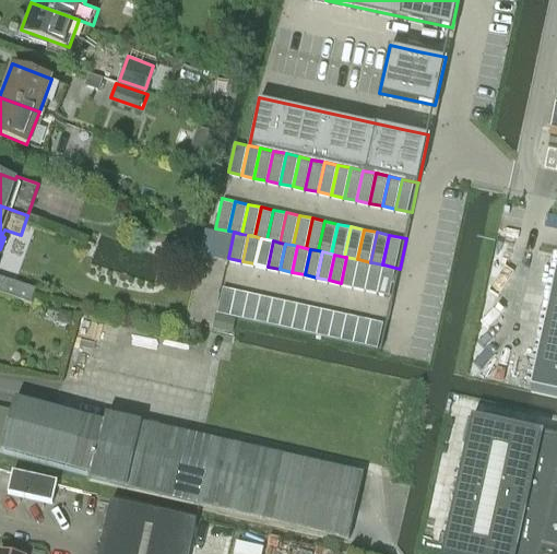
[(346,257),(341,283),(353,285),(358,259),(357,259),(346,257)]
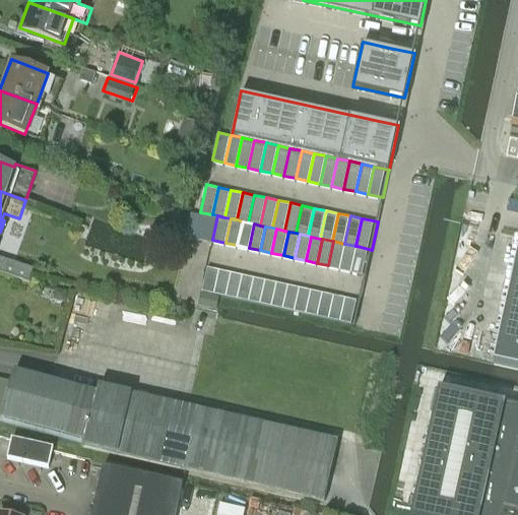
[(333,241),(328,265),(340,268),(345,244),(344,244),(333,241)]
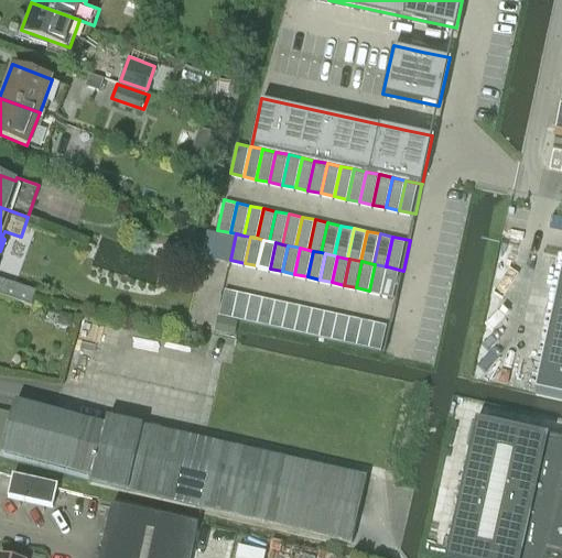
[(375,264),(369,291),(381,293),(387,266),(386,266),(375,264)]
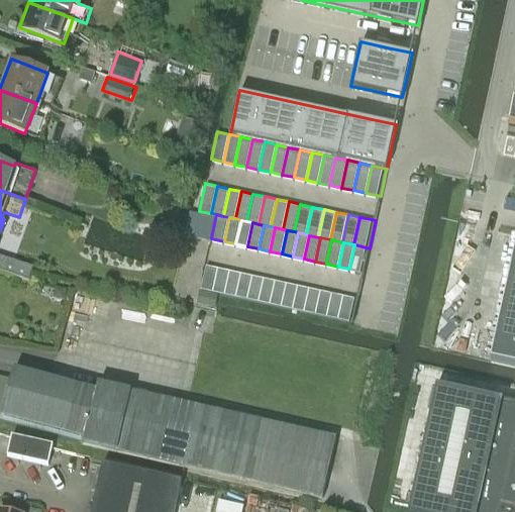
[(354,244),(349,269),(364,272),(370,248),(354,244)]
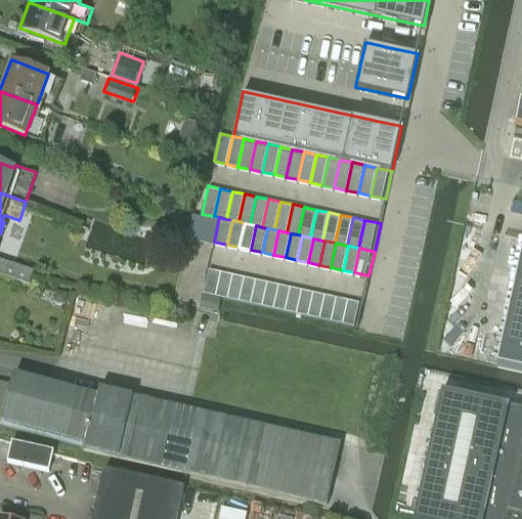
[(521,255),(513,298),(498,362),(521,368),(521,255)]
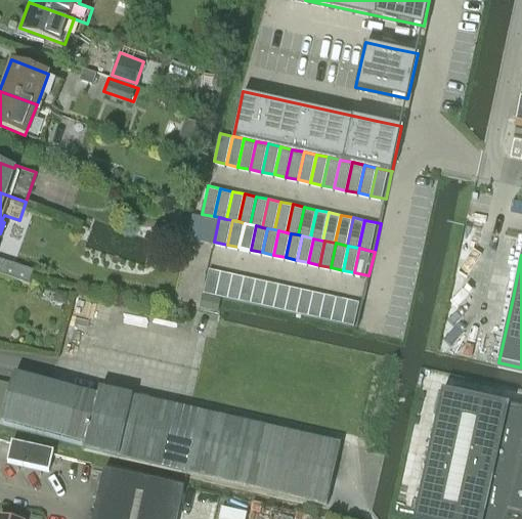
[(0,272),(30,284),(35,269),(0,256),(0,272)]
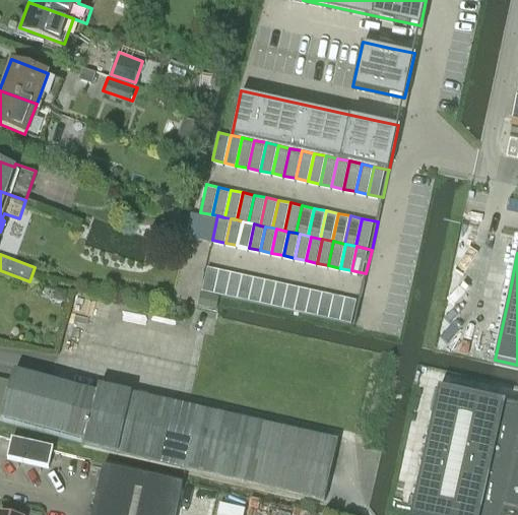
[(207,264),(202,288),(214,292),(220,267),(207,264)]
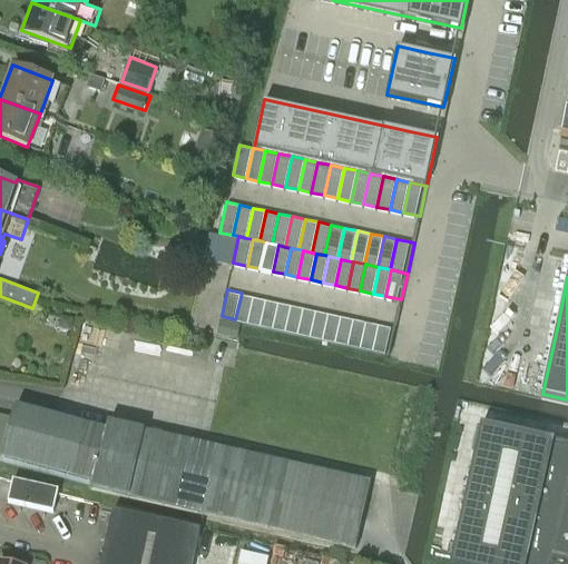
[(242,293),(235,319),(248,322),(254,296),(242,293)]
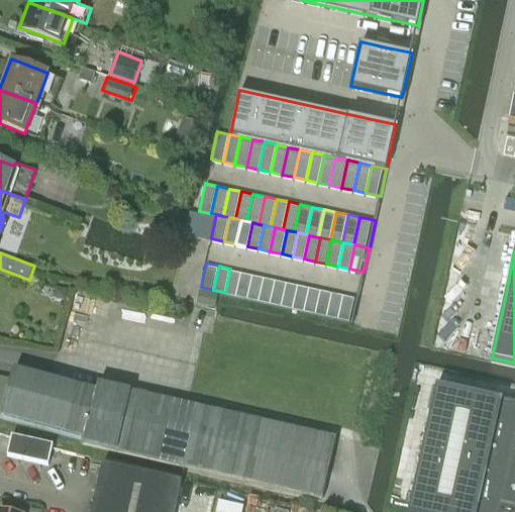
[(230,269),(225,292),(236,295),(241,271),(230,269)]
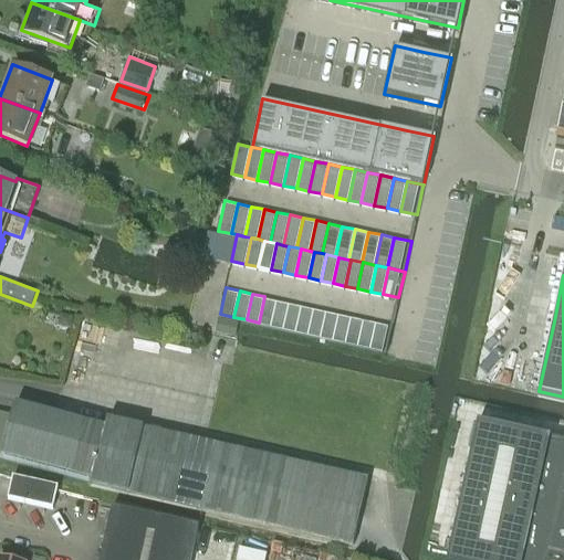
[(264,296),(259,323),(271,325),(278,299),(264,296)]
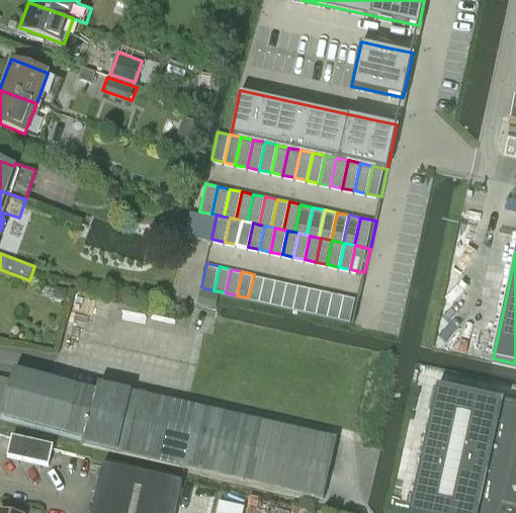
[(254,274),(248,297),(260,301),(265,276),(254,274)]
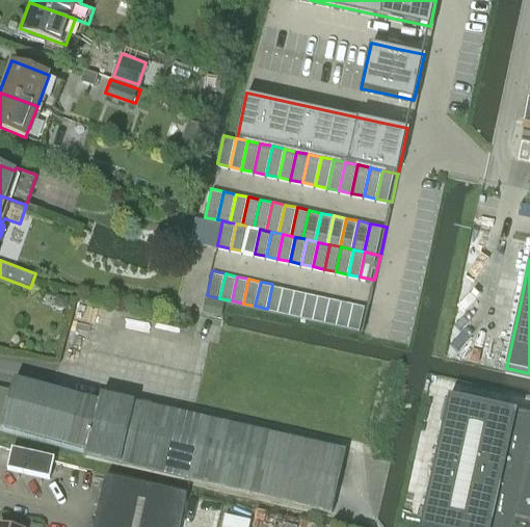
[(272,284),(267,309),(279,311),(284,287),(272,284)]
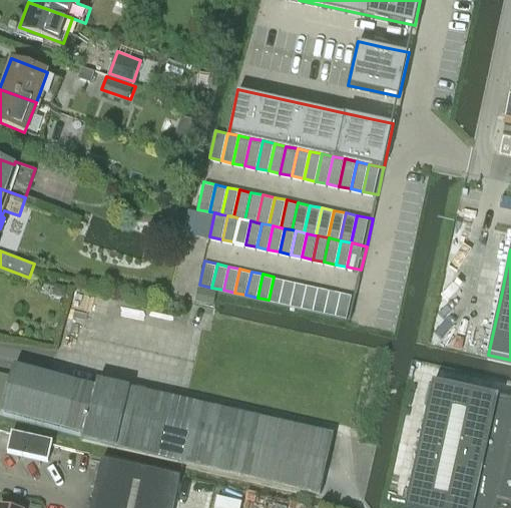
[(274,277),(269,300),(280,303),(285,279),(274,277)]
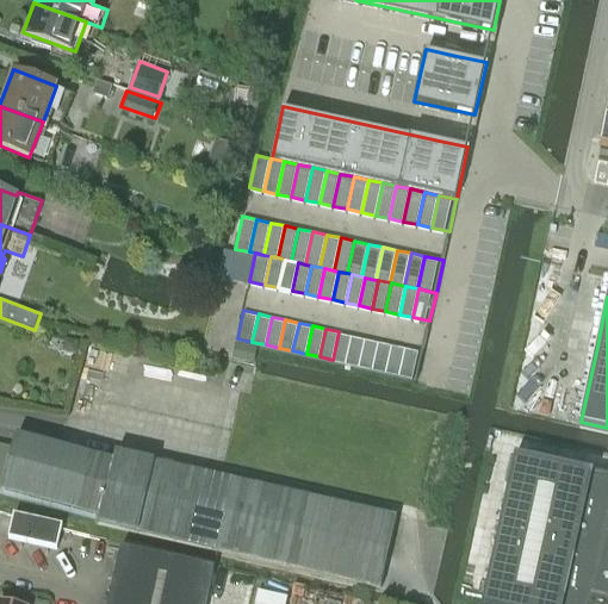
[(339,331),(333,360),(346,362),(352,334),(339,331)]
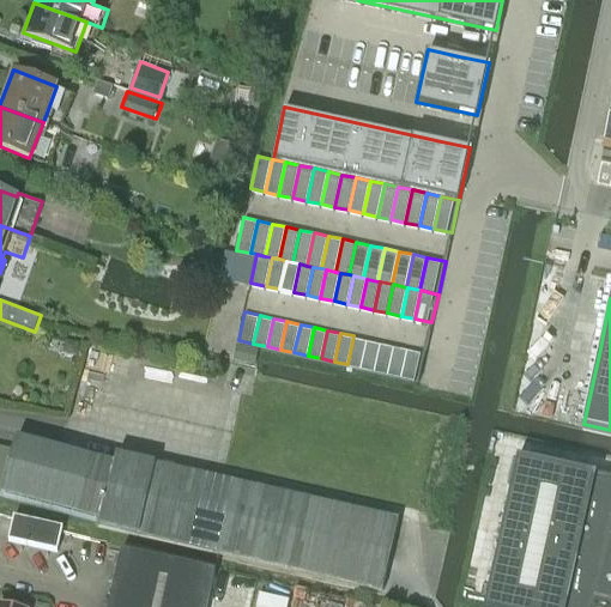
[(354,335),(348,364),(362,368),(368,339),(354,335)]
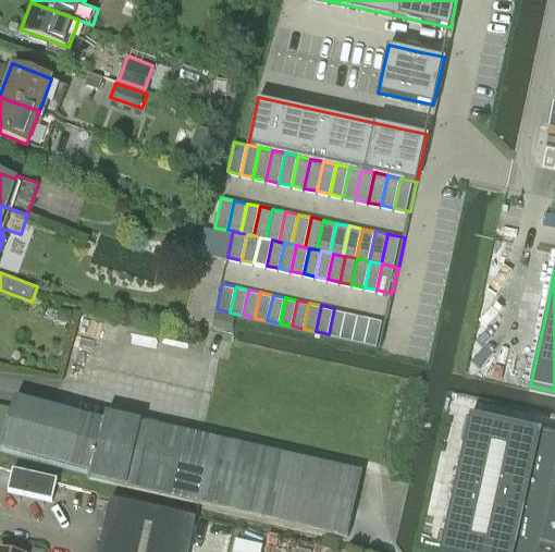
[(334,308),(329,334),(341,336),(346,310),(334,308)]
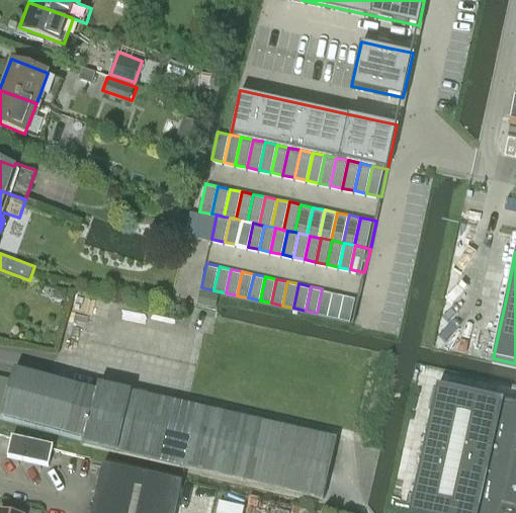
[(322,288),(317,313),(328,316),(333,291),(322,288)]
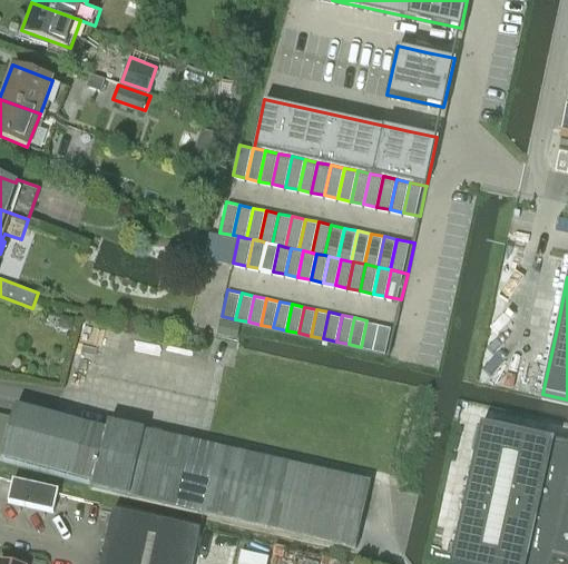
[(366,320),(361,347),(373,349),(379,323),(366,320)]
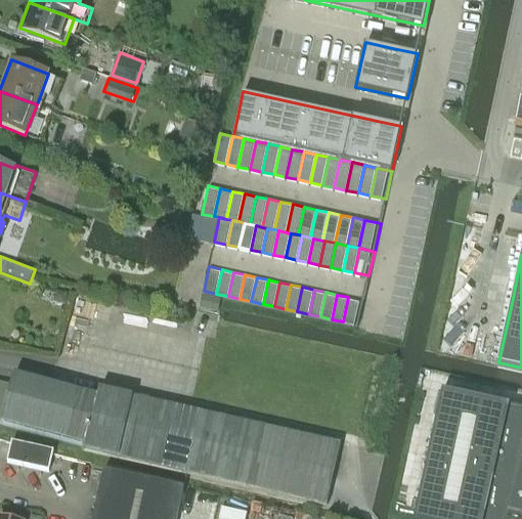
[(348,297),(343,321),(358,325),(363,301),(348,297)]
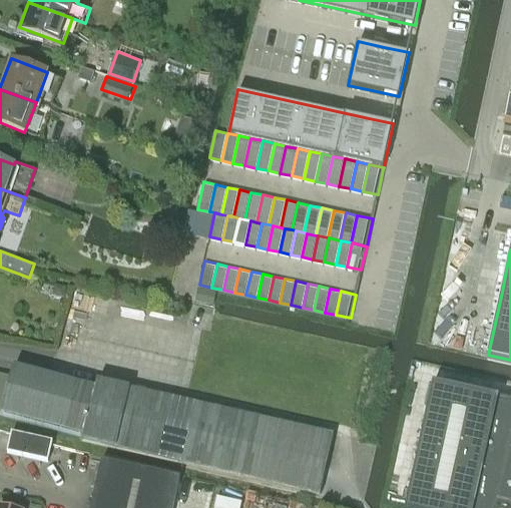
[(0,368),(0,409),(83,433),(82,436),(321,491),(334,432),(98,378),(96,386),(16,362),(13,372),(0,368)]
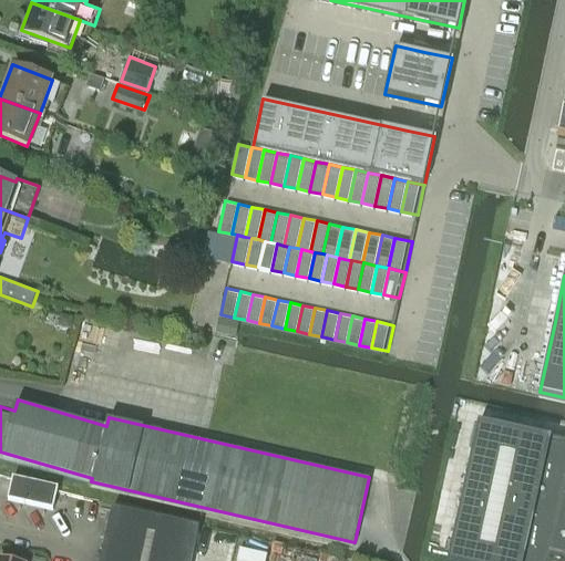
[(564,438),(480,419),(448,560),(564,560),(564,438)]
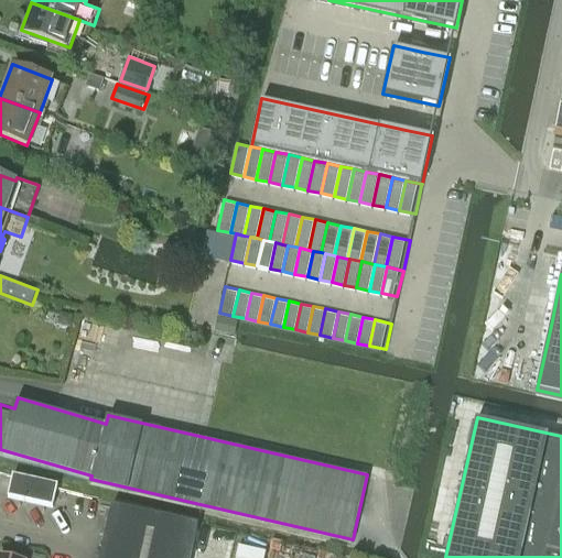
[(53,503),(54,500),(58,481),(14,471),(9,493),(53,503)]
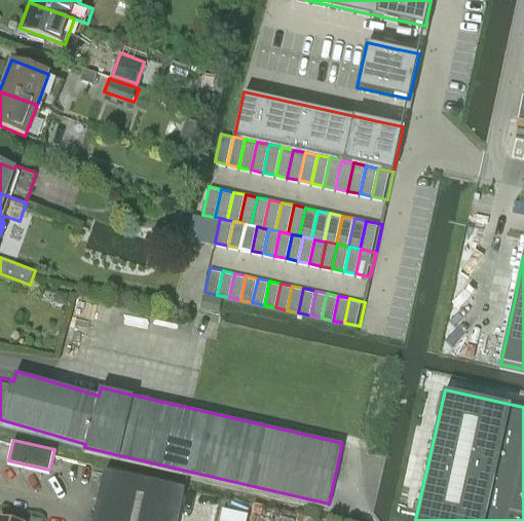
[(175,520),(184,486),(104,468),(90,520),(175,520)]
